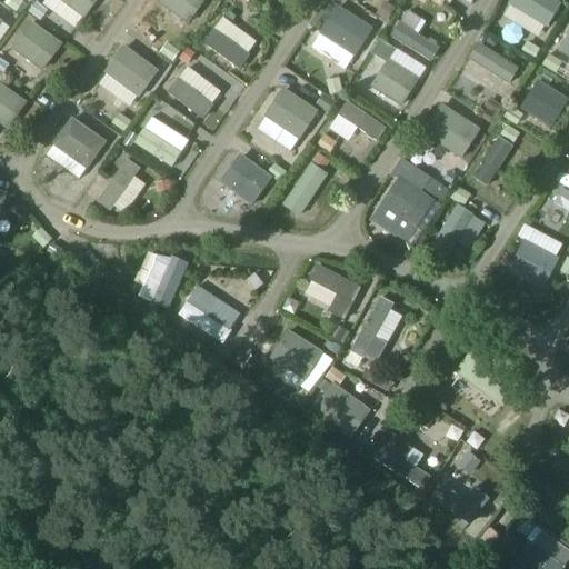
[(27,5),(20,0),(6,0),(3,3),(19,16),(27,5)]
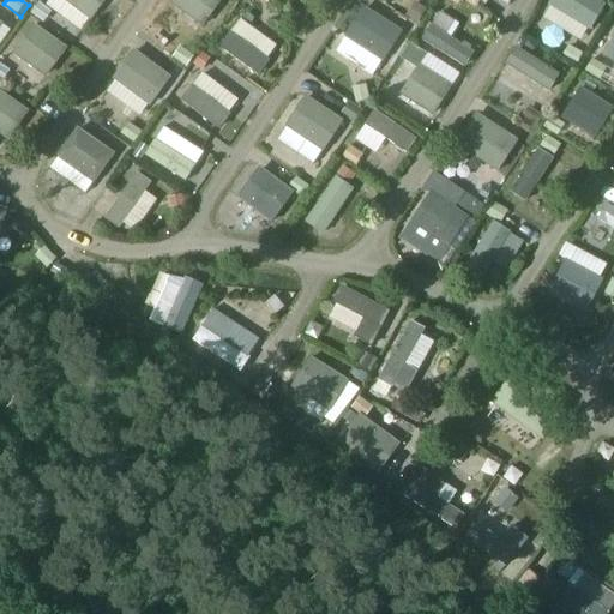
[(107,0),(61,0),(92,22),(107,0)]
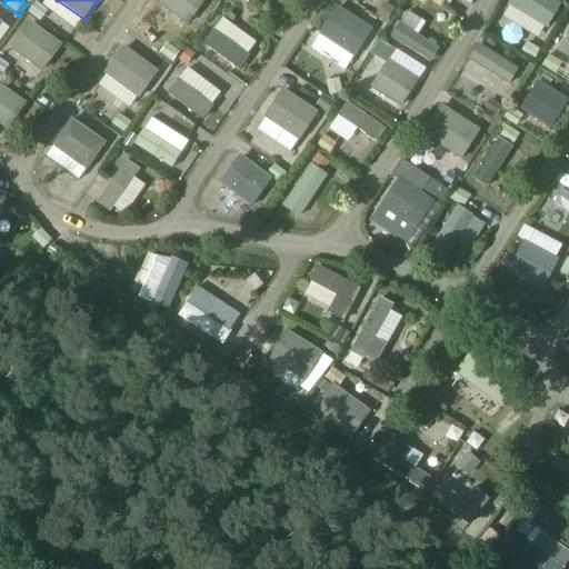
[(188,23),(205,0),(160,0),(159,2),(188,23)]
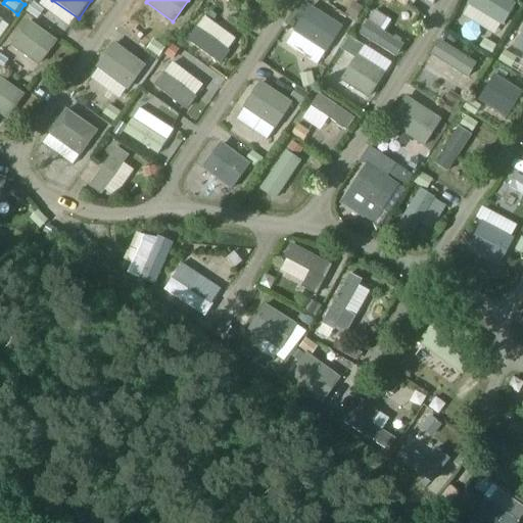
[(516,3),(509,0),(470,0),(469,3),(504,24),(516,3)]
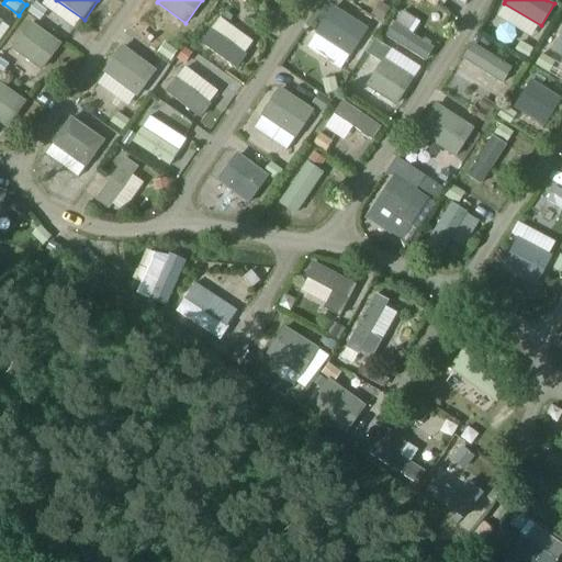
[(382,22),(391,8),(380,1),(371,15),(382,22)]
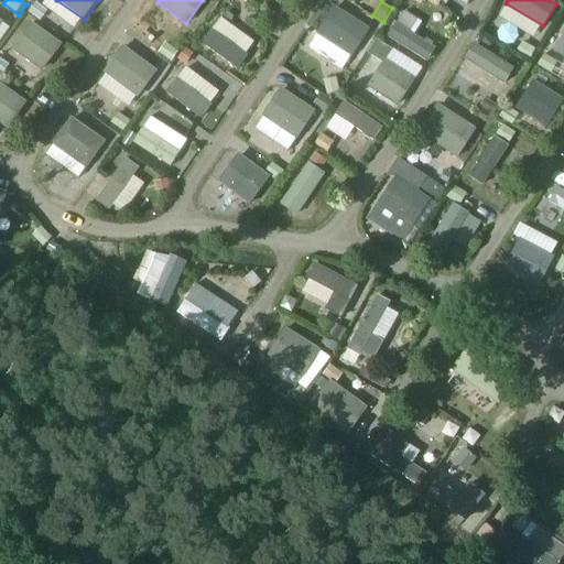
[(28,12),(41,21),(47,11),(35,2),(28,12)]
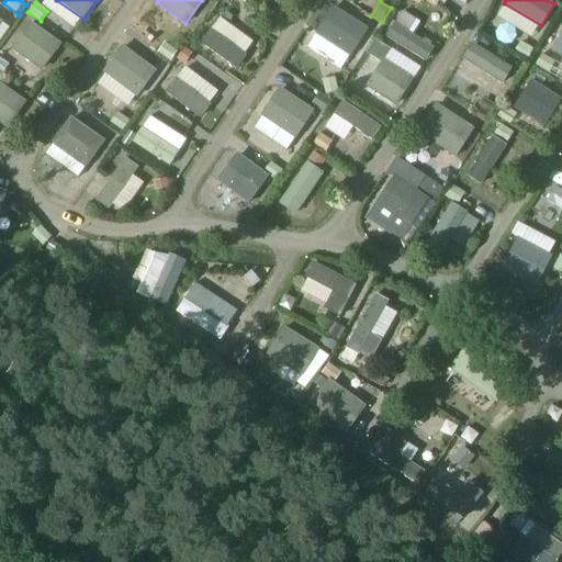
[(367,26),(333,4),(314,32),(349,55),(367,26)]
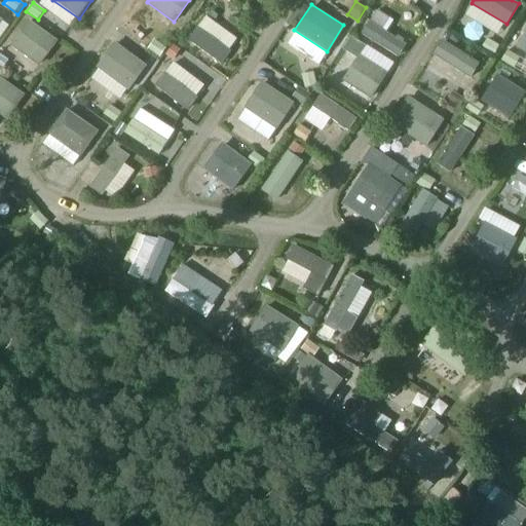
[(40,67),(59,40),(30,21),(11,46),(40,67)]
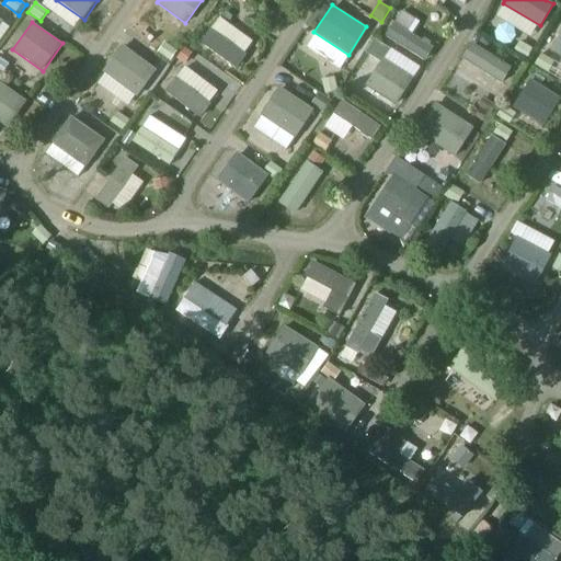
[(393,22),(385,36),(423,59),(432,46),(393,22)]
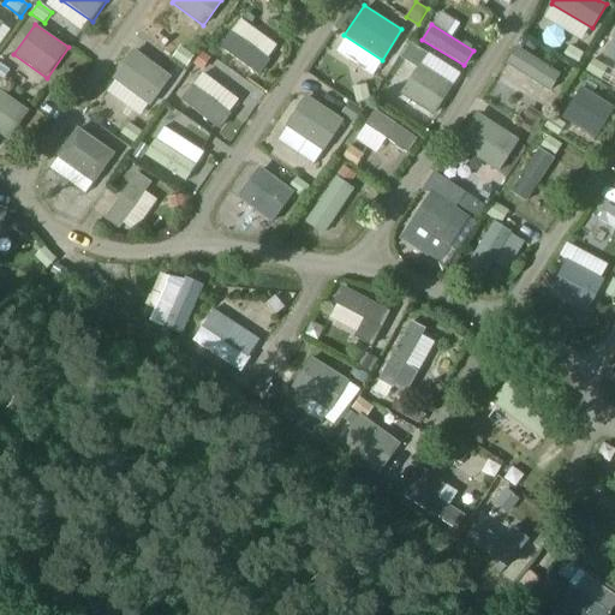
[(269,60),(231,31),(220,46),(258,76),(269,60)]
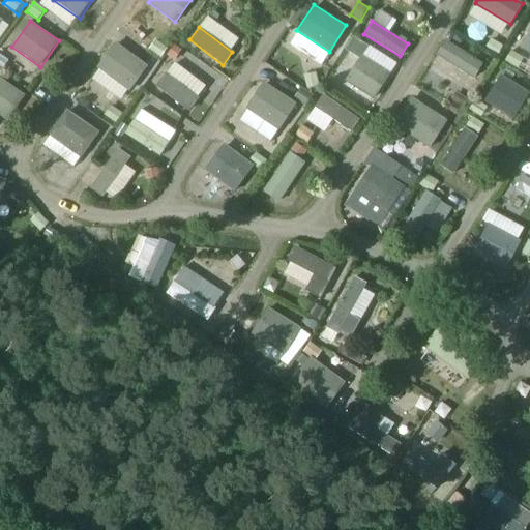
[(529,29),(518,50),(529,57),(529,29)]
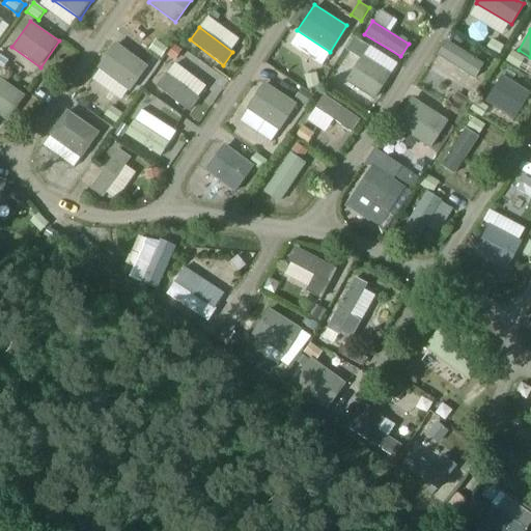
[(504,46),(493,38),(492,38),(485,48),(498,55),(504,46)]
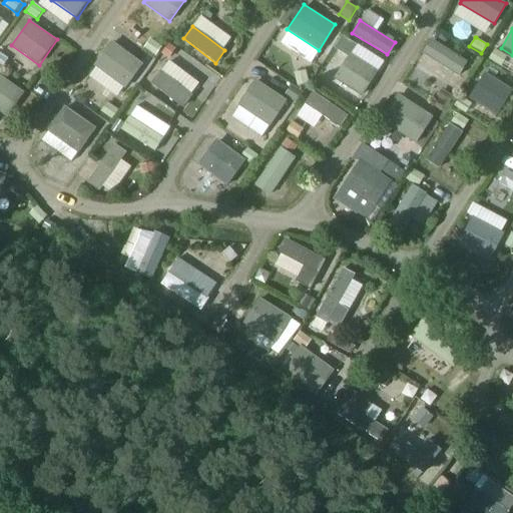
[(144,63),(110,39),(92,64),(126,88),(144,63)]
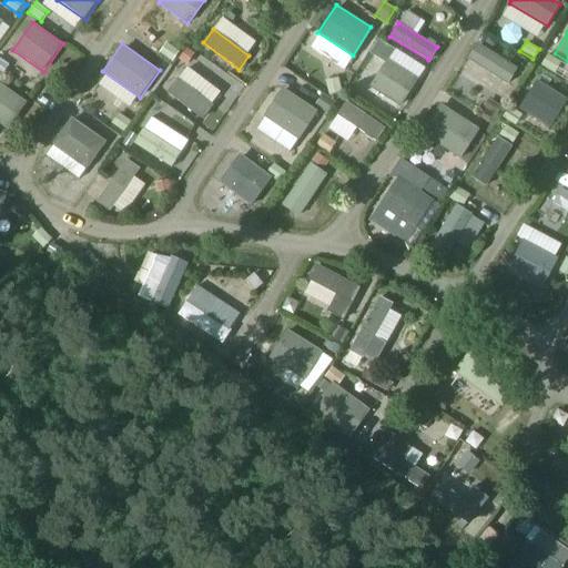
[(180,52),(166,43),(160,53),(173,62),(180,52)]
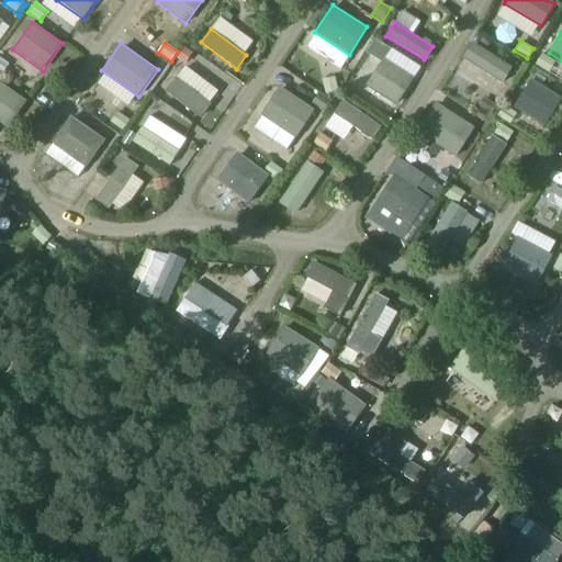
[(389,49),(378,43),(369,56),(380,64),(383,58),(389,49)]
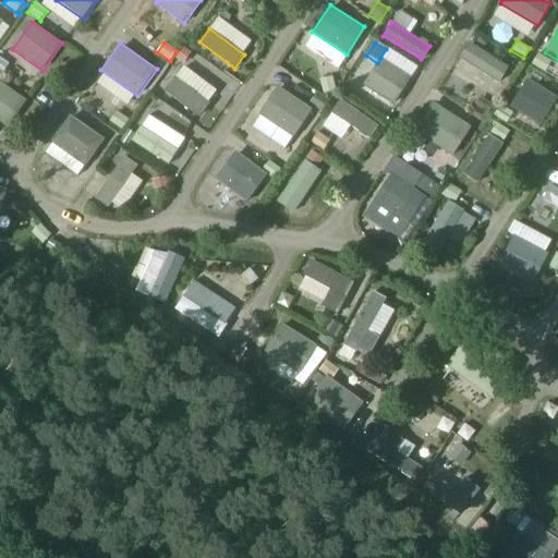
[(508,70),(469,45),(459,60),(498,85),(508,70)]
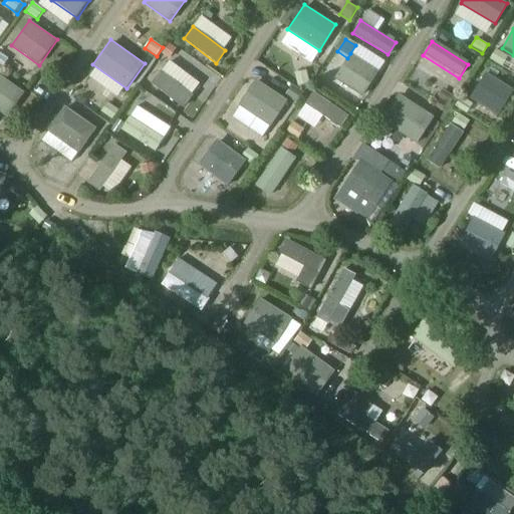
[(169,59),(177,49),(170,44),(162,54),(169,59)]
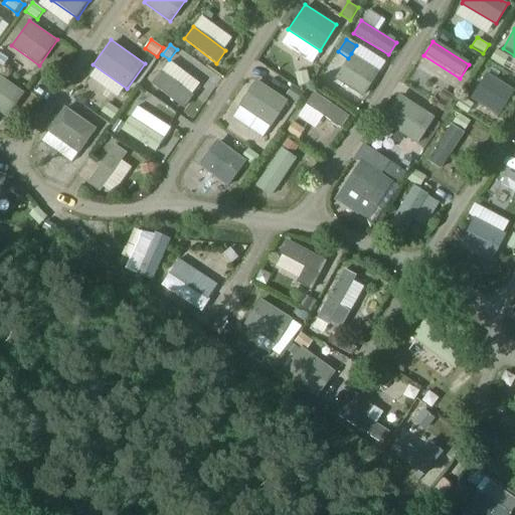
[(509,57),(497,49),(491,59),(503,67),(509,57)]
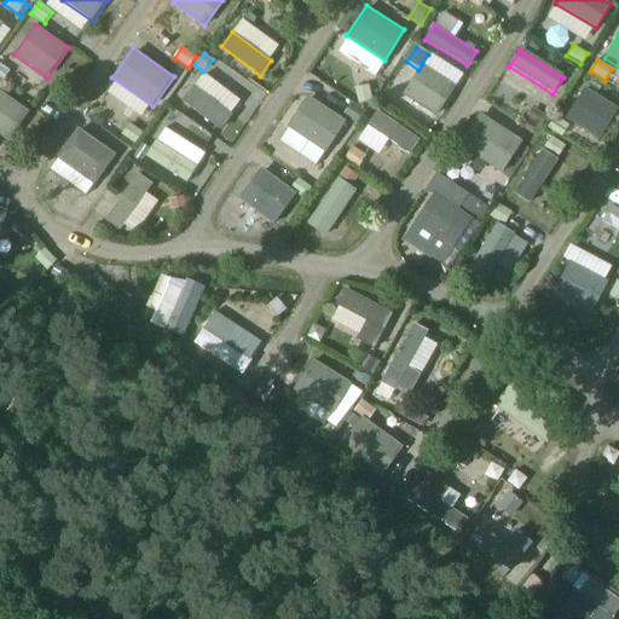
[(11,71),(0,64),(0,80),(3,82),(11,71)]
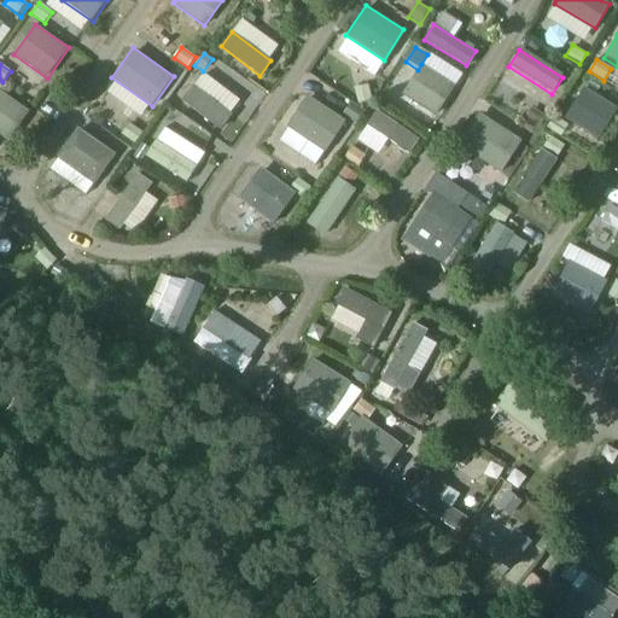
[(454,85),(421,64),(418,70),(402,93),(436,115),(454,85)]
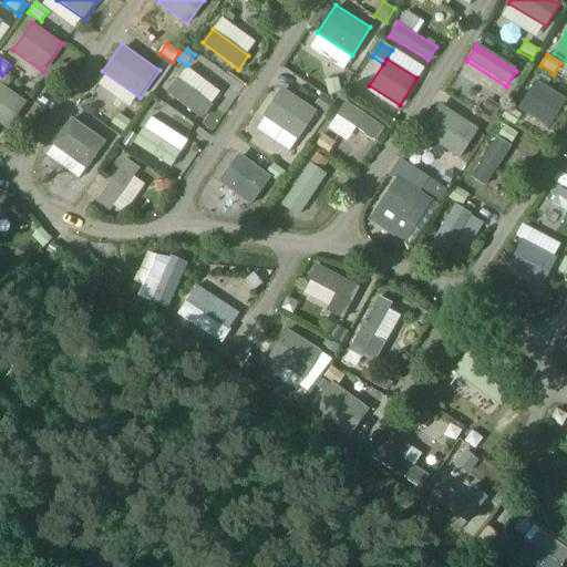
[(325,80),(329,95),(341,92),(338,76),(325,80)]
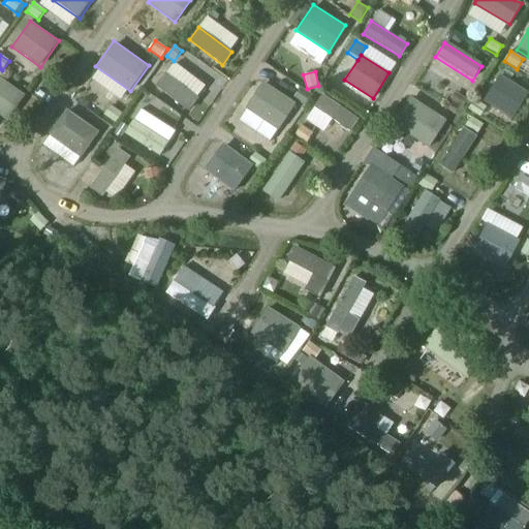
[(163,72),(154,85),(189,111),(198,98),(163,72)]
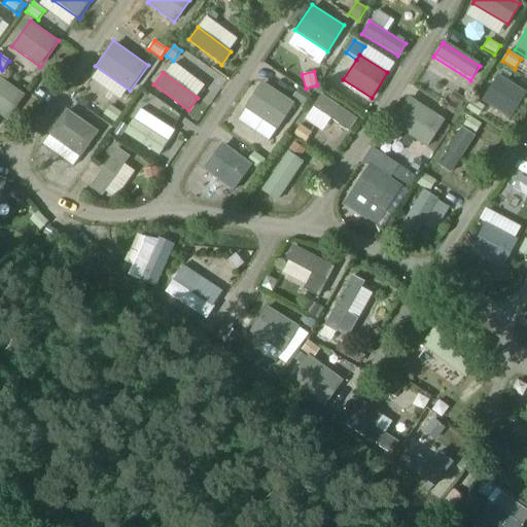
[(511,117),(526,92),(497,74),(482,100),(511,117)]
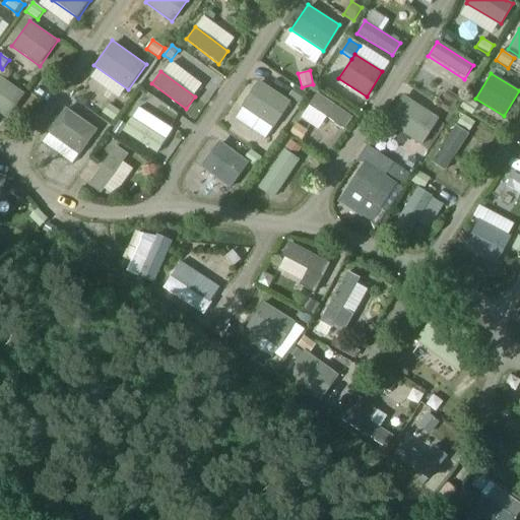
[(0,114),(7,119),(24,93),(0,75),(0,114)]
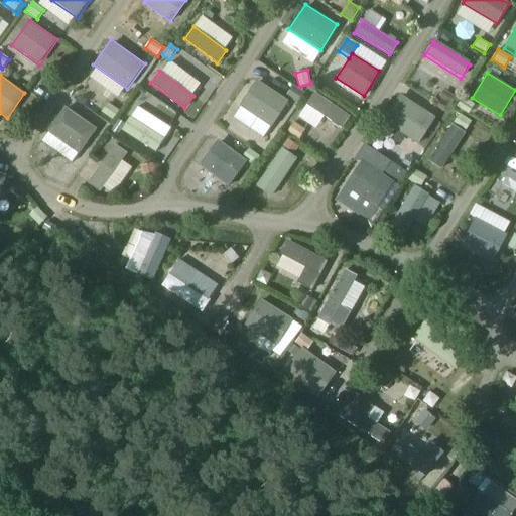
[(289,101),(258,80),(241,105),(272,126),(289,101)]
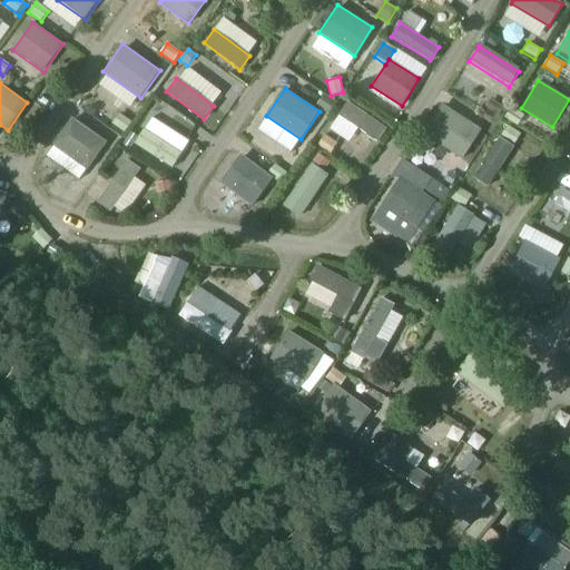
[(316,105),(330,114),(336,102),(324,94),(316,105)]
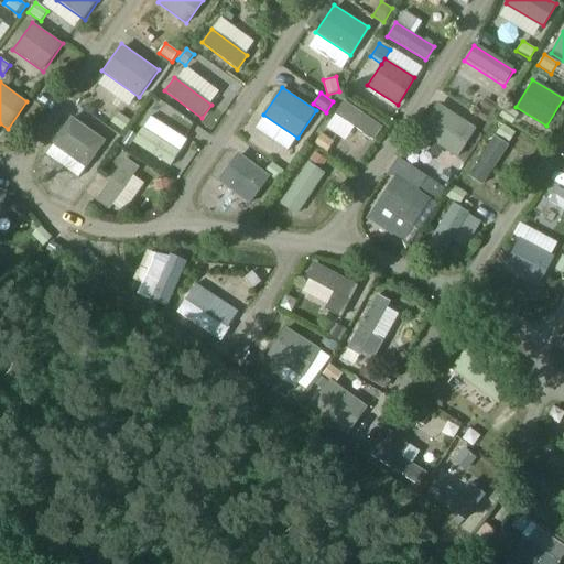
[(498,106),(485,98),(478,109),(491,117),(498,106)]
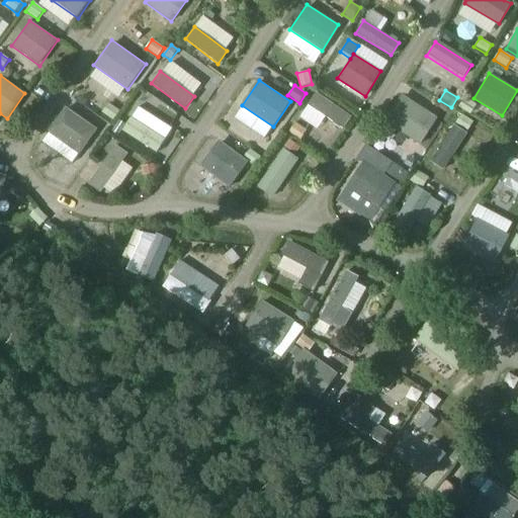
[(316,92),(307,105),(343,130),(351,116),(316,92)]
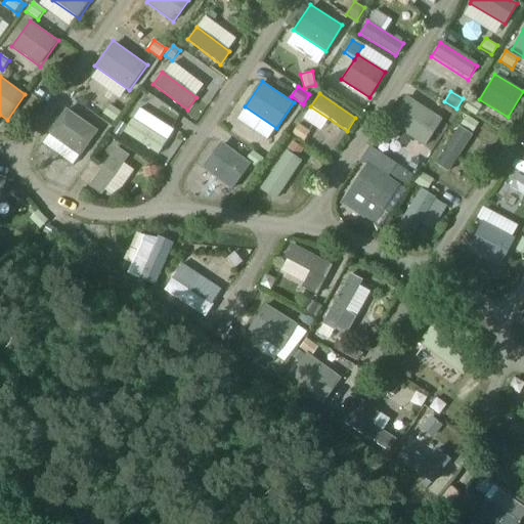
[(425,145),(442,120),(406,96),(389,122),(425,145)]
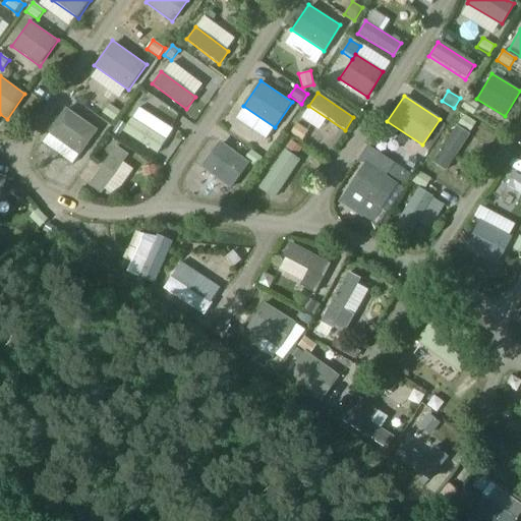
[(473,115),(478,106),(477,105),(466,99),(461,107),(461,108),(473,115)]
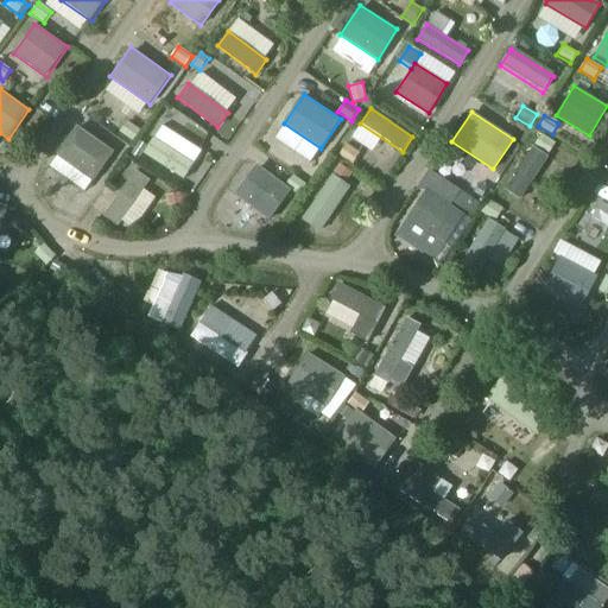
[(119,133),(133,143),(141,131),(127,121),(119,133)]
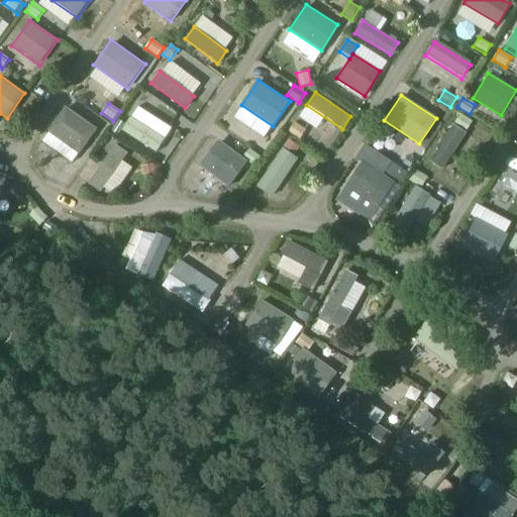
[(96,128),(65,106),(47,131),(78,152),(96,128)]
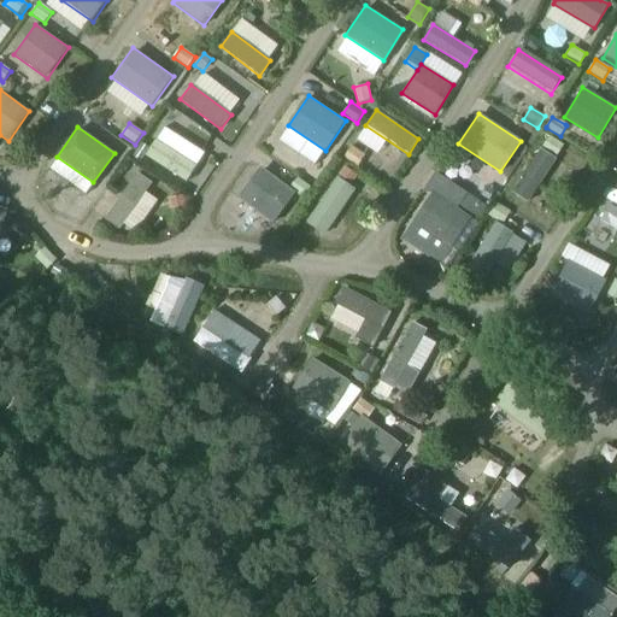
[(563,145),(550,136),(542,147),(554,157),(563,145)]
